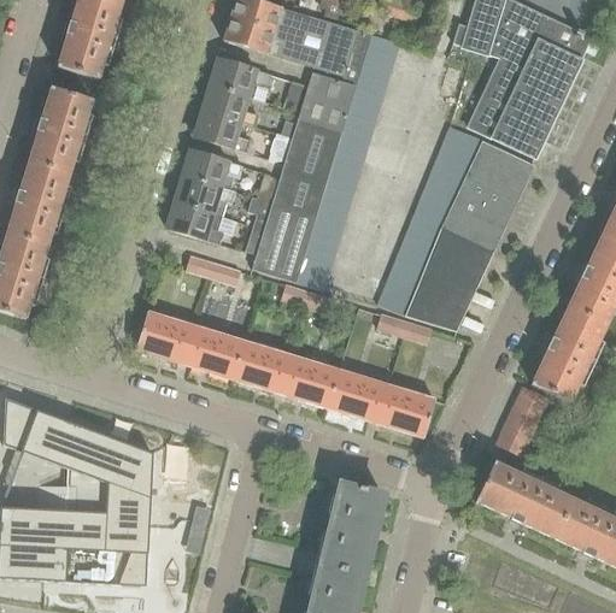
[(121,5),(105,0),(77,0),(71,22),(70,21),(66,33),(68,33),(58,64),(98,76),(121,5)]
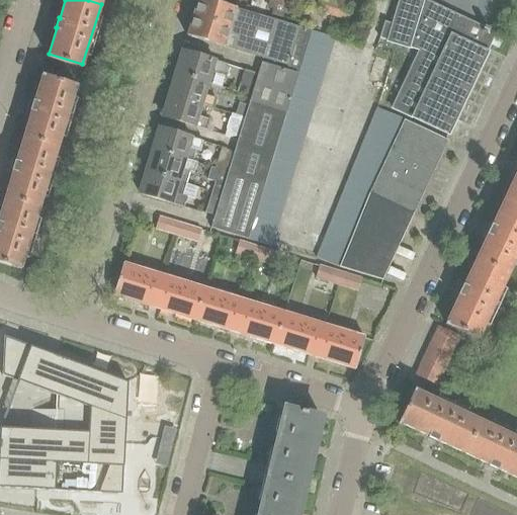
[(189,26),(187,33),(288,63),(299,24),(218,0),(197,0),(197,1),(203,6),(197,25),(189,26)]
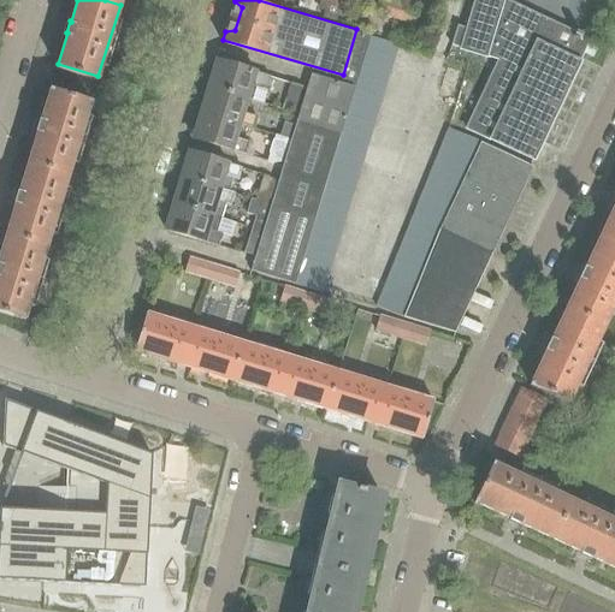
[(337,17),(342,0),(326,0),(325,7),(323,13),(337,17)]
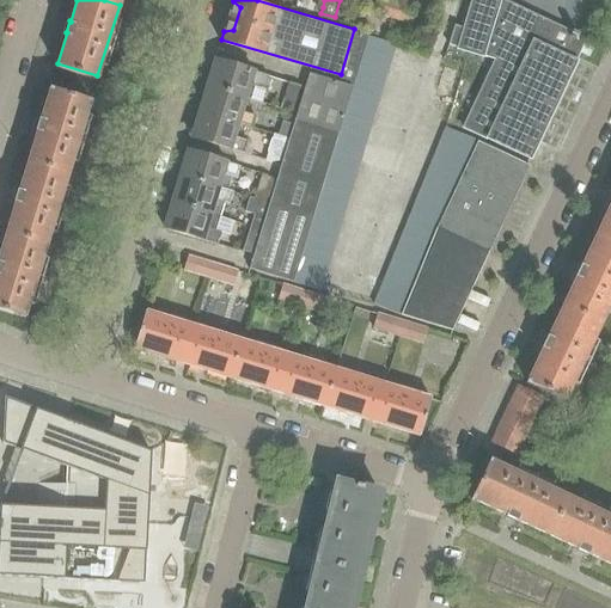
[(386,14),(390,0),(374,0),(372,10),(386,14)]
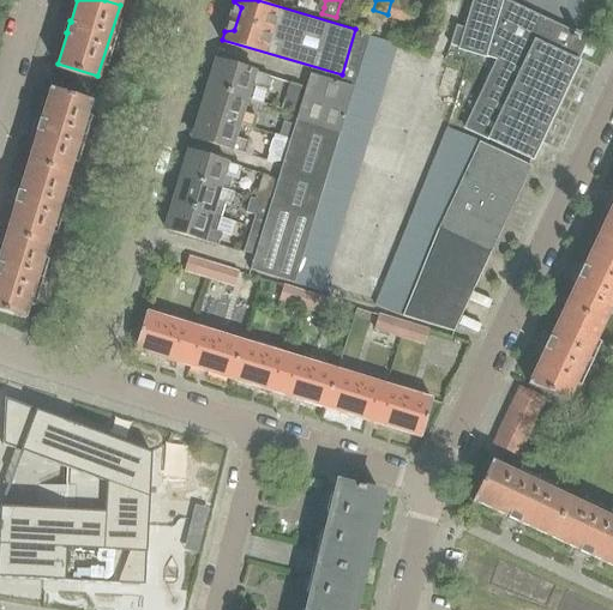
[(391,0),(388,14),(400,18),(404,1),(401,0),(391,0)]
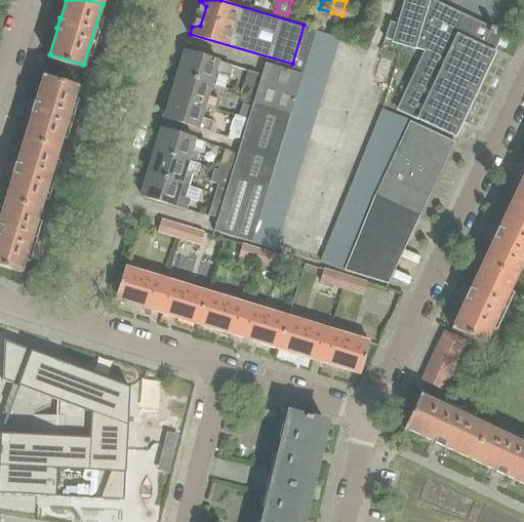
[(404,0),(398,24),(390,22),(386,36),(394,38),(393,40),(426,49),(398,108),(455,134),(457,130),(456,130),(462,118),(464,118),(465,115),(465,114),(470,103),(471,103),(473,98),(472,98),(478,86),(478,87),(480,83),(479,83),(485,71),(486,71),(487,67),(492,54),(493,54),(495,51),(494,50),(502,34),(496,31),(496,30),(491,27),(491,28),(465,16),(464,19),(454,15),(455,13),(447,9),(445,11),(428,3),(428,0),(404,0)]
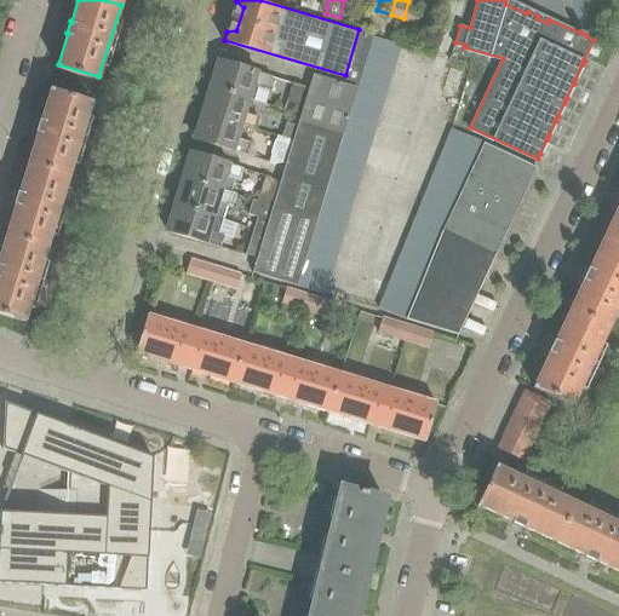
[(408,1),(403,18),(417,22),(422,5),(408,1)]
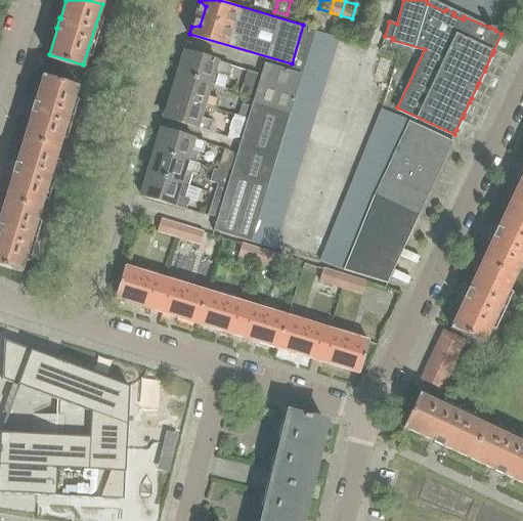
[(292,63),(290,69),(303,72),(305,62),(309,52),(312,40),(316,29),(303,25),(292,63)]
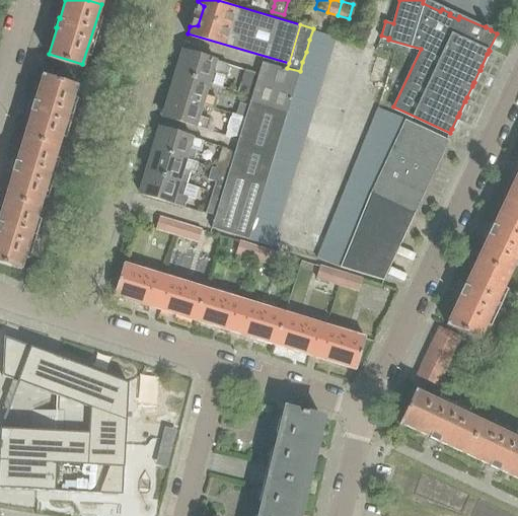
[(337,34),(313,27),(313,28),(309,40),(333,47),(337,34)]
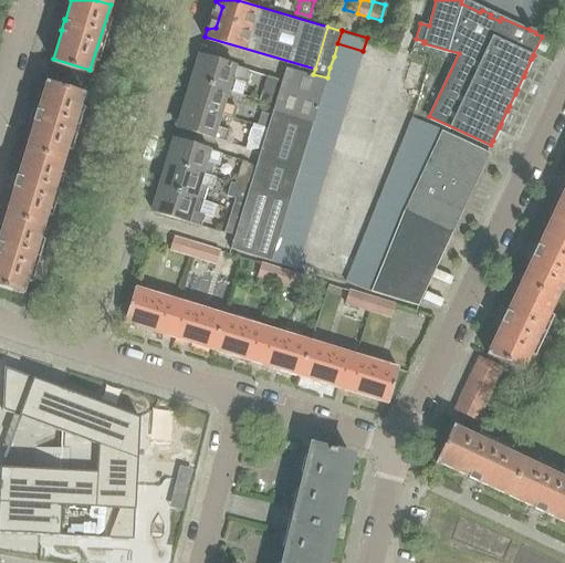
[(359,64),(363,51),(337,43),(334,56),(359,64)]
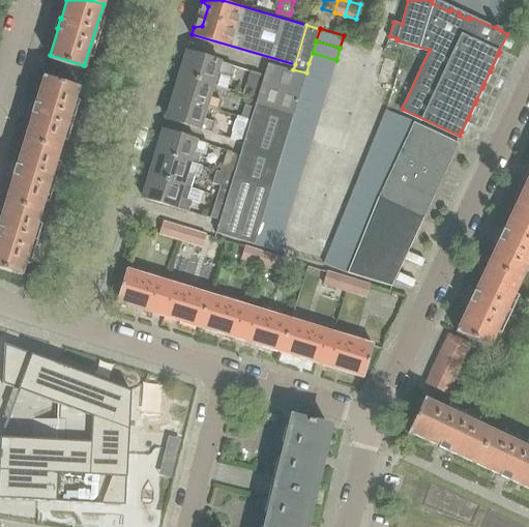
[(187,50),(184,59),(180,72),(213,83),(217,69),(229,74),(231,63),(187,50)]
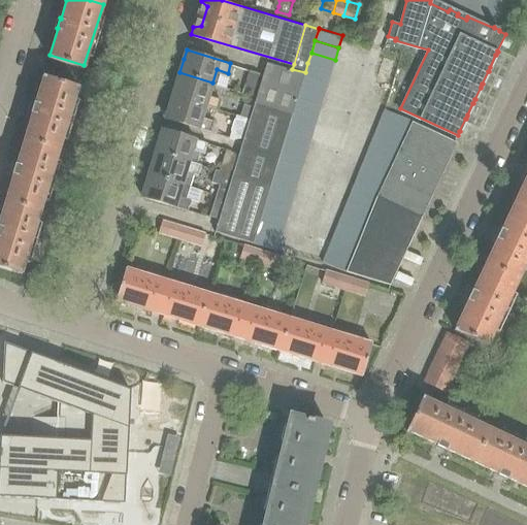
[(331,70),(335,60),(311,53),(307,63),(331,70)]
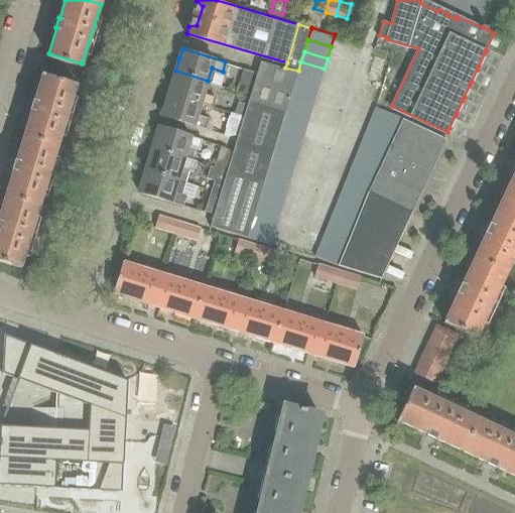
[(285,112),(288,105),(291,95),(294,84),(297,73),(298,71),(285,68),(260,59),(248,101),(285,112)]
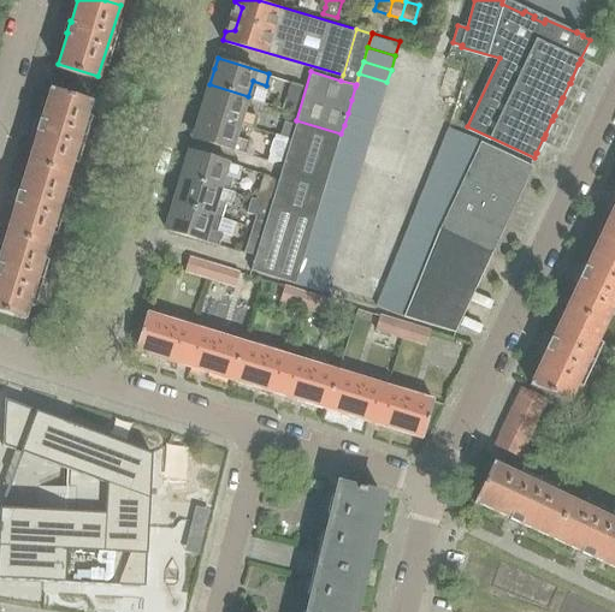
[(359,73),(356,84),(355,87),(383,95),(386,82),(359,73)]
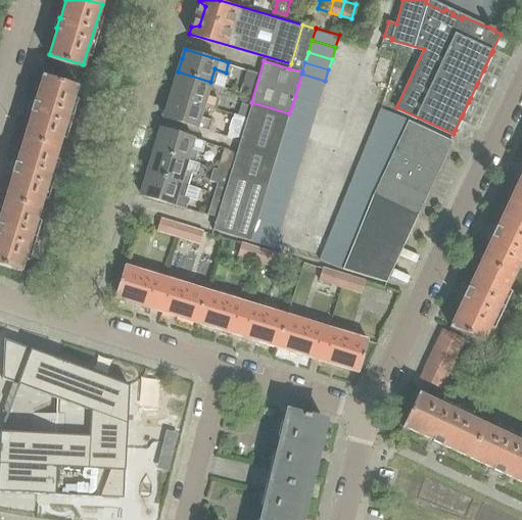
[(249,94),(252,83),(256,72),(246,68),(243,80),(240,91),(249,94)]
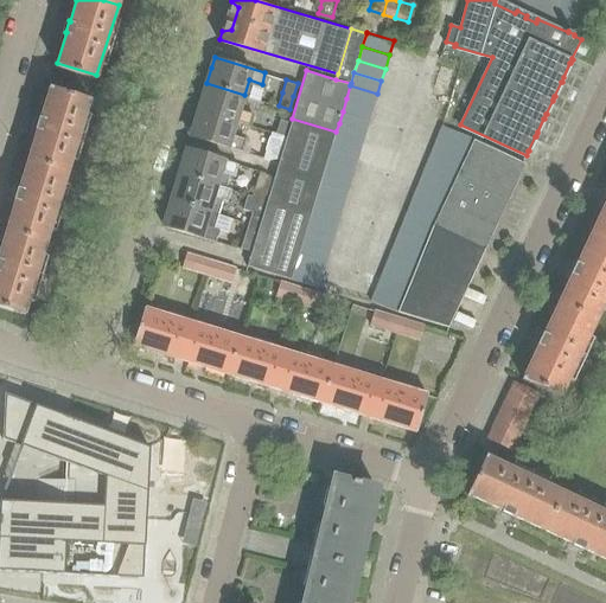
[(206,83),(206,84),(199,108),(237,120),(249,123),(253,113),(241,108),(244,95),(206,83)]
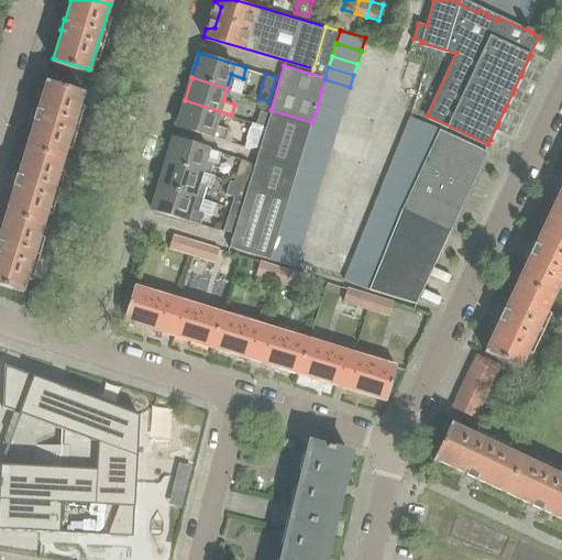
[(346,99),(350,87),(324,79),(321,91),(346,99)]
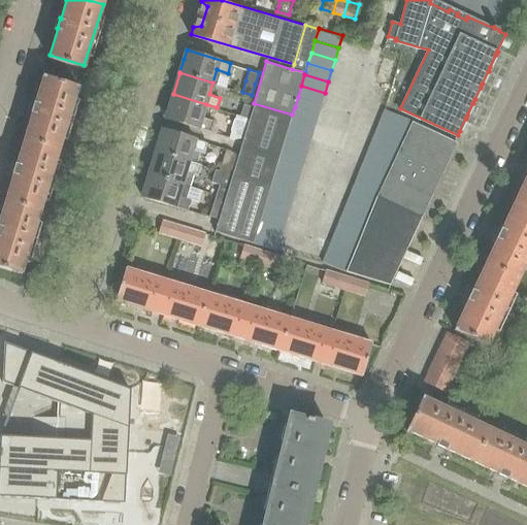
[(78,87),(43,75),(35,102),(34,101),(32,111),(33,111),(25,137),(60,149),(78,87)]
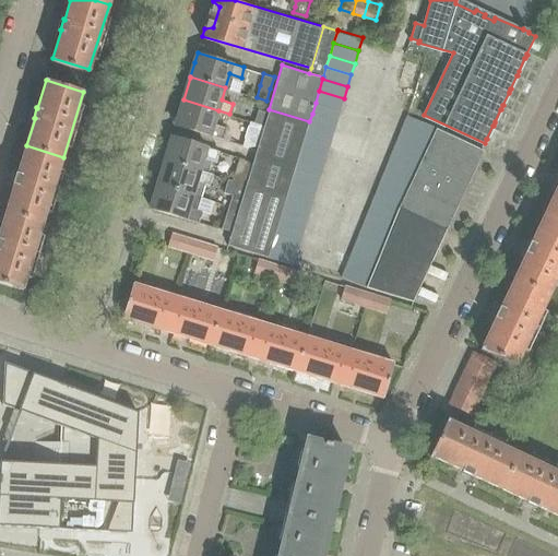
[(341,110),(344,98),(319,91),(316,103),(341,110)]
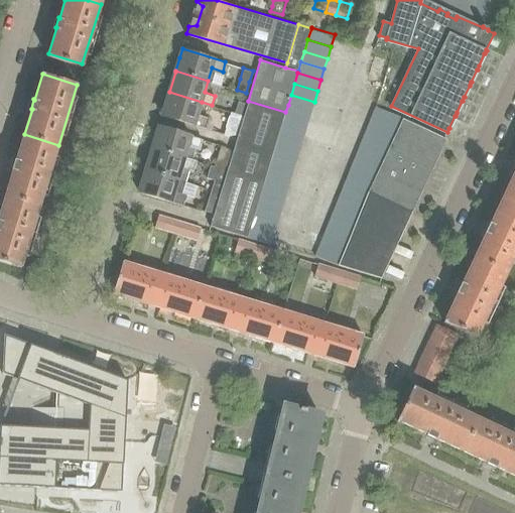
[(169,92),(164,107),(162,114),(206,127),(209,117),(198,114),(202,102),(169,92)]
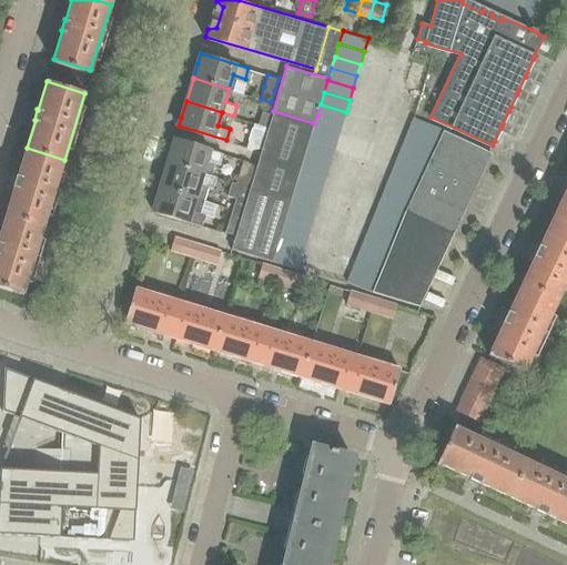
[(342,123),(346,112),(321,104),(317,115),(342,123)]
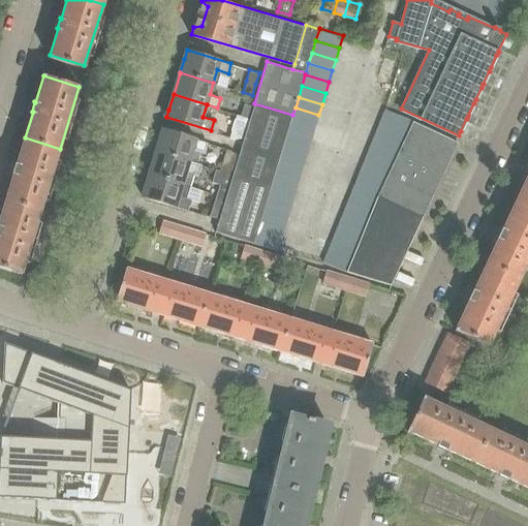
[(245,102),(241,115),(250,118),(253,105),(245,102)]
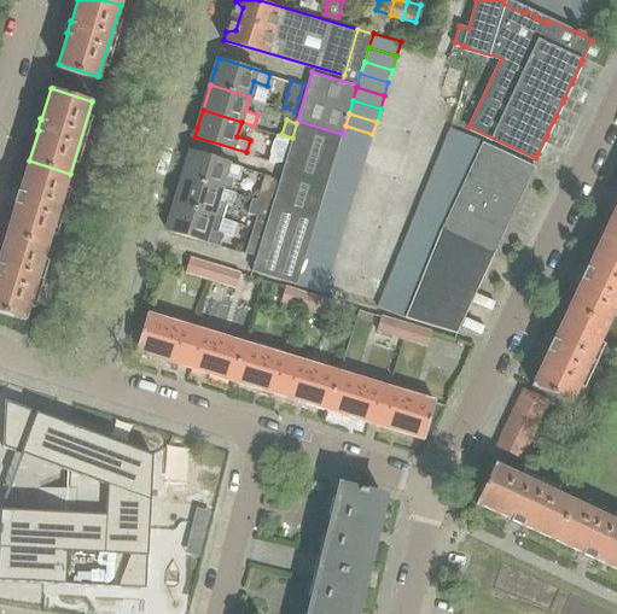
[(327,183),(330,174),(333,162),(337,150),(342,138),(342,134),(297,121),(296,123),(292,138),(285,161),(281,170),(327,183)]
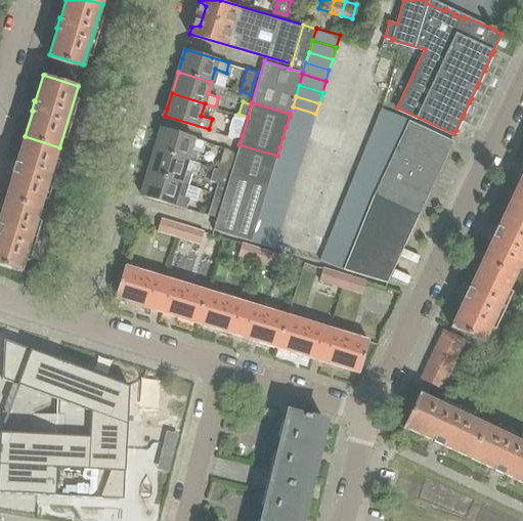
[(312,124),(315,114),(293,106),(290,114),(290,117),(312,124)]
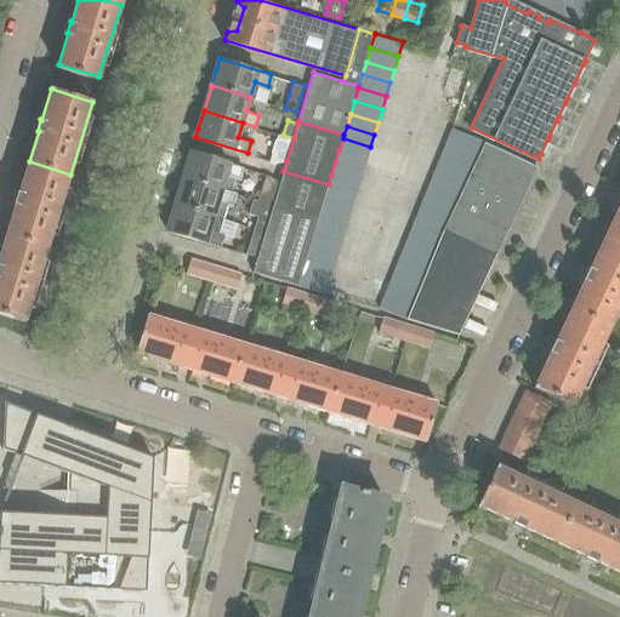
[(453,127),(449,138),(475,149),(479,137),(453,127)]
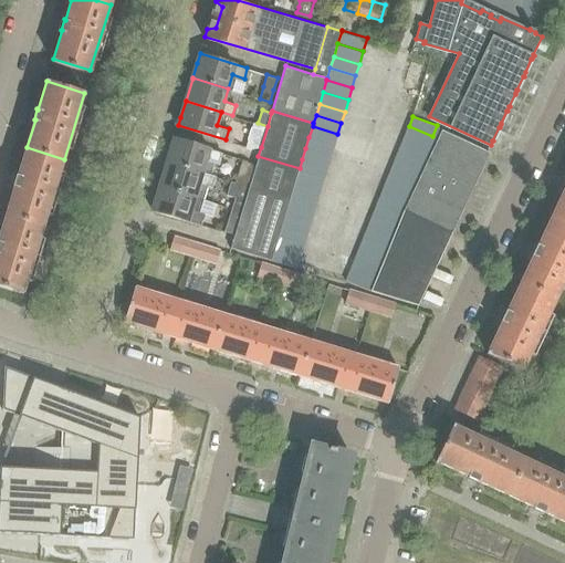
[(268,126),(258,123),(253,122),(246,146),(261,147),(268,126)]
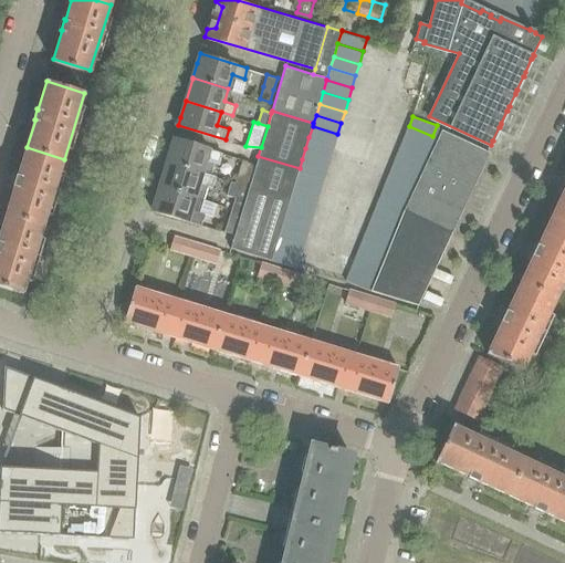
[(334,145),(337,134),(313,126),(309,137),(334,145)]
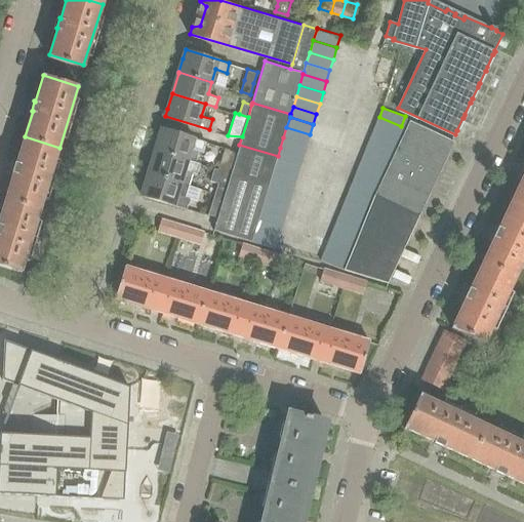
[(379,117),(374,128),(397,137),(401,126),(379,117)]
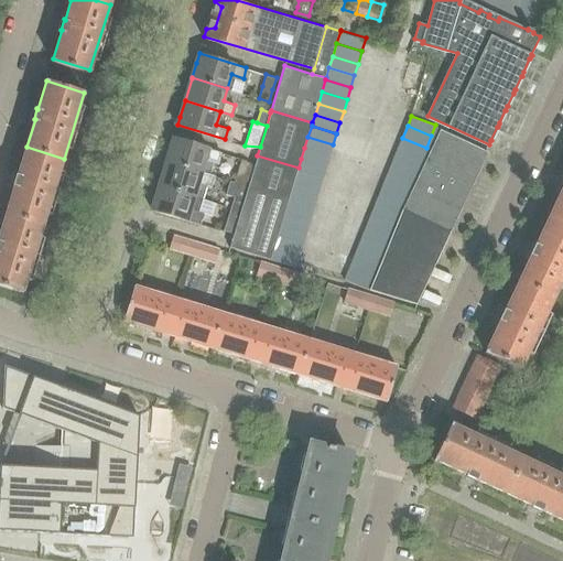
[(370,288),(417,301),(488,150),(440,127),(405,200),(405,201),(402,206),(401,212),(397,223),(392,233),(388,244),(383,255),(379,266),(375,276),(370,287),(370,288)]
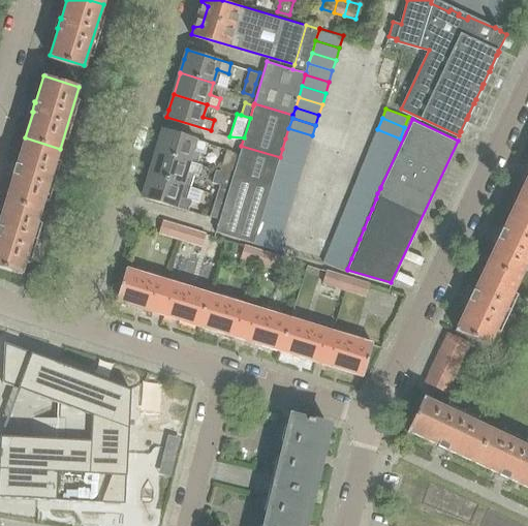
[(208,142),(163,128),(156,151),(189,161),(193,149),(205,152),(208,142)]
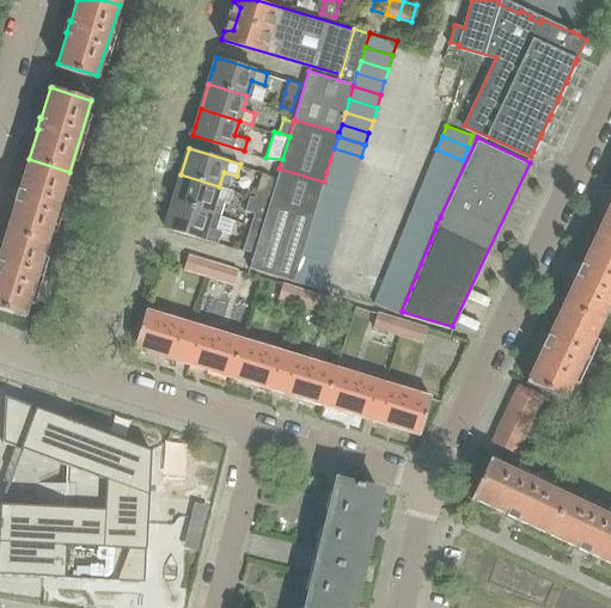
[(358,169),(361,157),(334,148),(330,160),(358,169)]
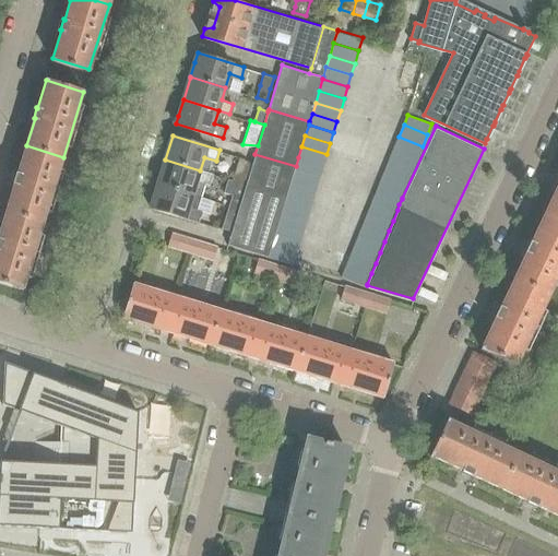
[(399,137),(394,146),(418,156),(423,146),(399,137)]
